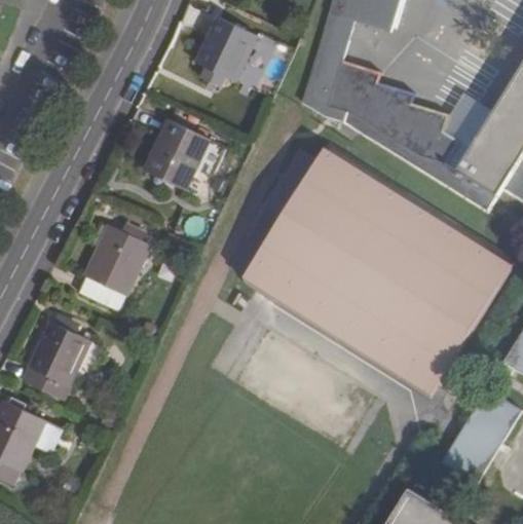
[(460,178),(455,174),(442,166),(461,136),(445,126),(450,109),(413,98),(416,87),(379,76),(382,67),(343,54),(353,15),(389,26),(397,0),(330,0),(305,87),(329,102),(347,109),(342,119),(487,209),(495,195),(462,174),(460,178)]
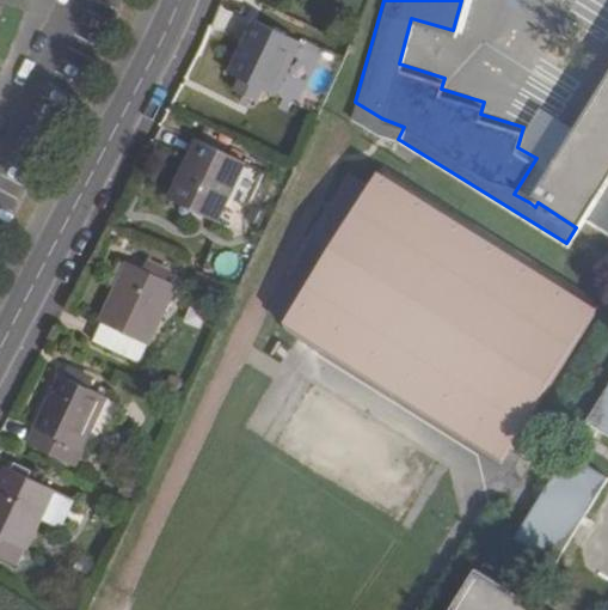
[(298,40),(250,19),(226,73),(238,78),(235,85),(258,96),(260,89),(272,95),(298,40)]
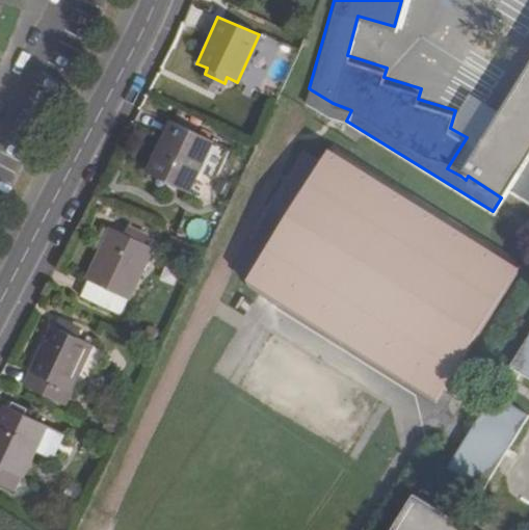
[(506,190),(528,205),(528,63),(502,107),(461,173),(463,173),(460,176),(466,180),(468,176),(501,197),(506,190)]
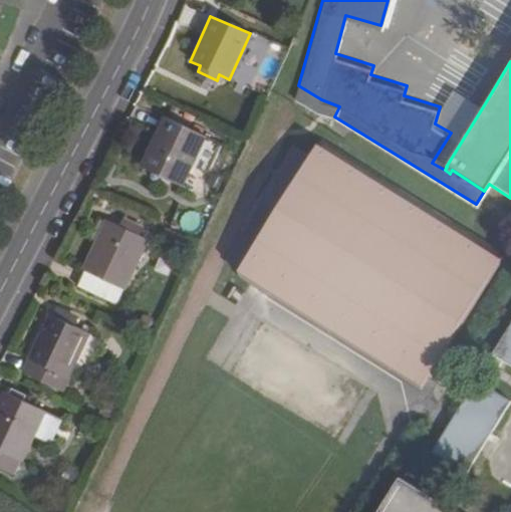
[(451,133),(432,163),(445,170),(447,167),(446,167),(485,103),(454,84),(440,106),(435,123),(451,133)]
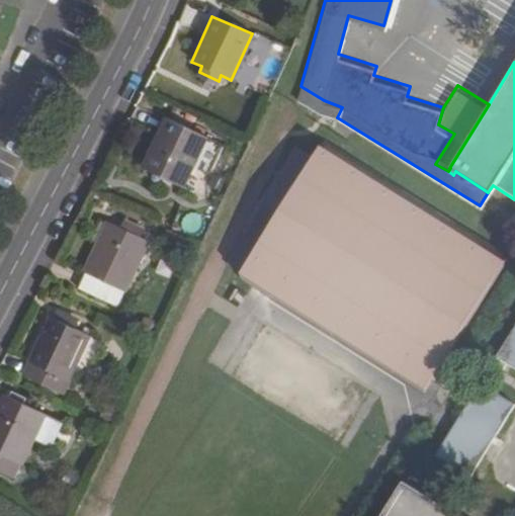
[(203,135),(165,115),(142,165),(180,183),(203,135)]
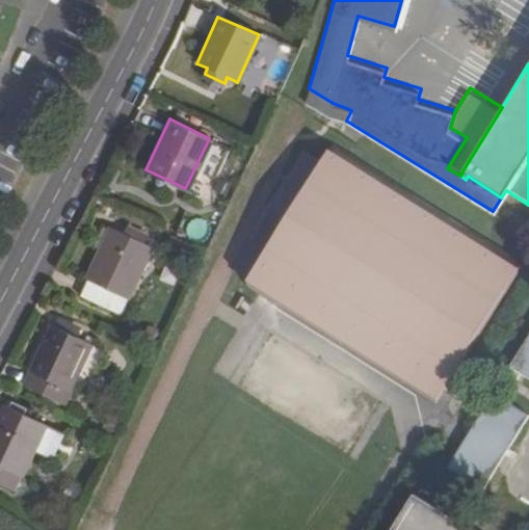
[(247,281),(270,295),(273,289),(437,392),(439,389),(441,390),(514,268),(329,151),(287,218),(268,208),(230,269),(247,281)]
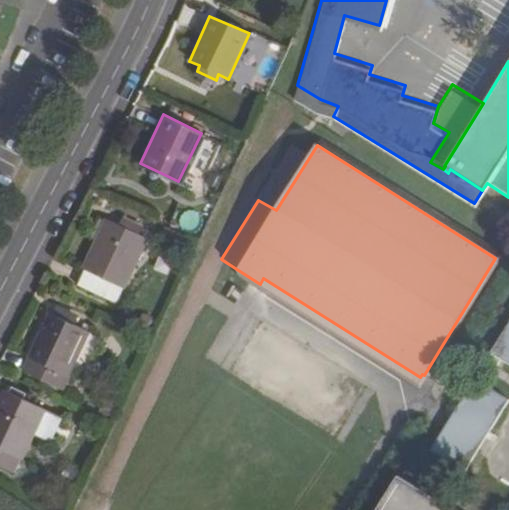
[(146,236),(107,218),(76,283),(115,302),(146,236)]
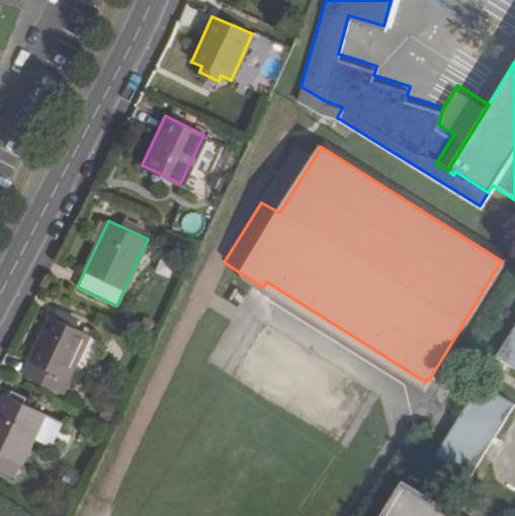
[(53,317),(50,316),(22,374),(62,393),(89,335),(72,326),(75,318),(57,310),(53,317)]
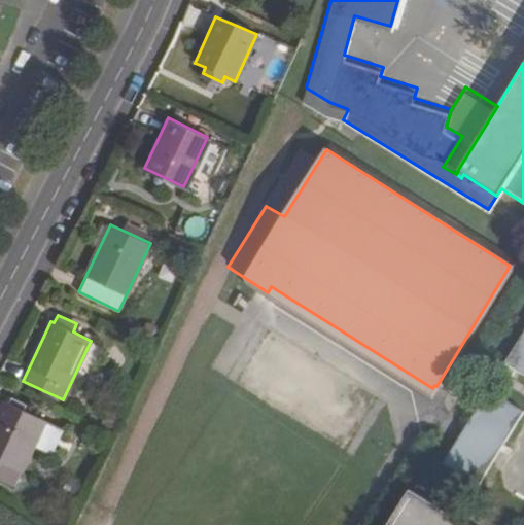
[(523,333),(504,363),(523,376),(523,333)]
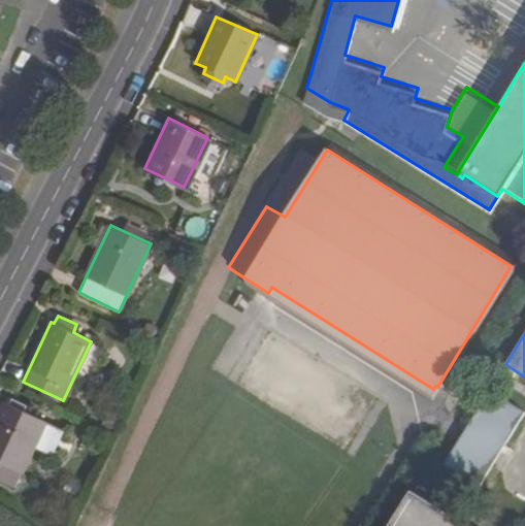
[(489,391),(443,464),(477,486),(522,412),(489,391)]
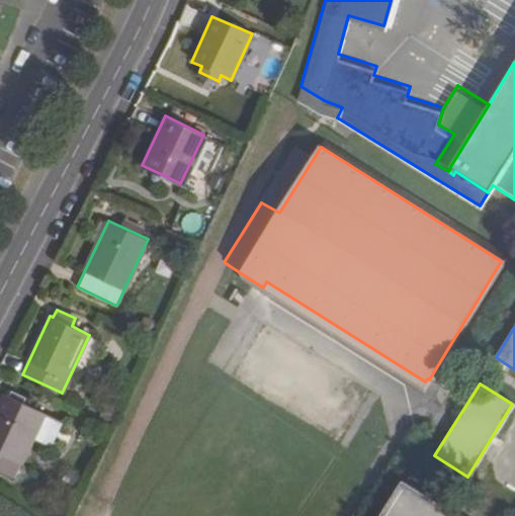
[(6,396),(3,395),(0,401),(0,469),(12,476),(31,437),(51,446),(62,421),(22,403),(25,398),(8,392),(6,396)]
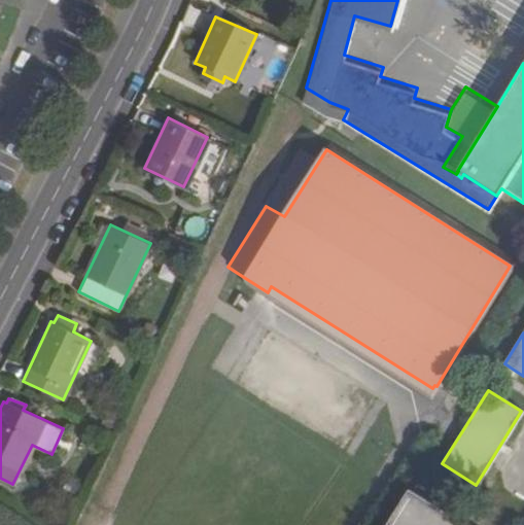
[(465,524),(409,489),(386,524),(465,524)]
